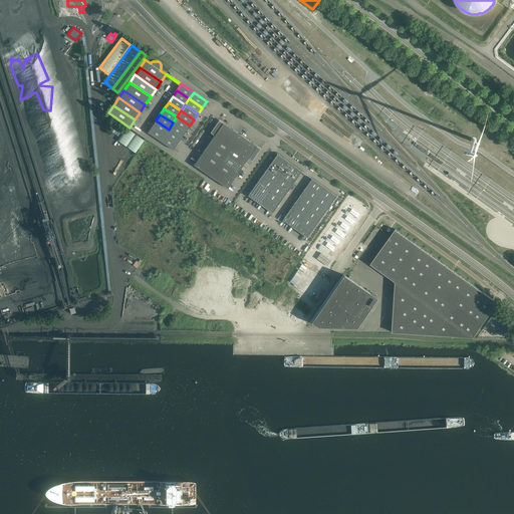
[(190,125),(177,116),(173,122),(185,132),(190,125)]
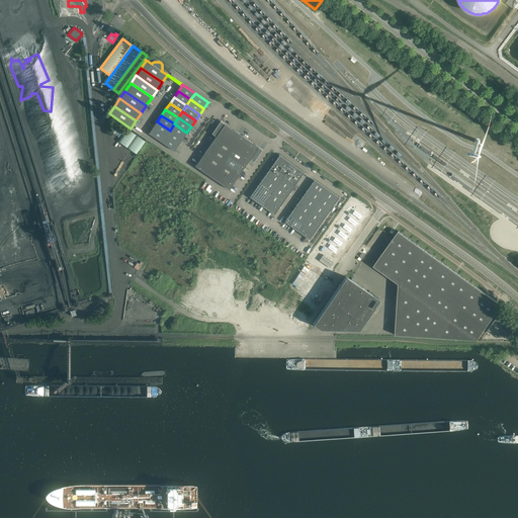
[(170,131),(157,121),(153,127),(166,137),(170,131)]
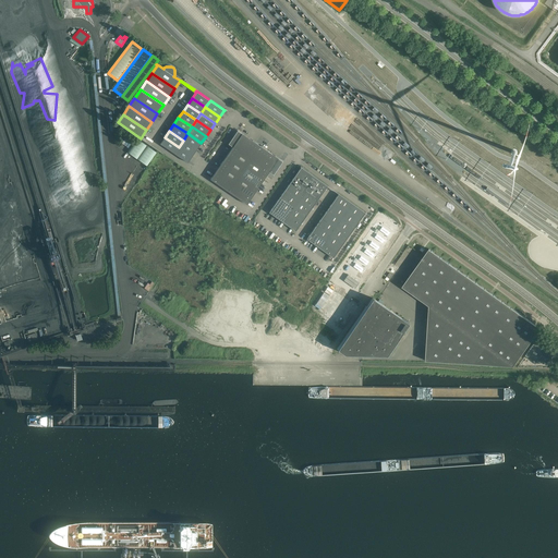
[(240,152),(249,138),(246,137),(245,136),(245,135),(241,133),(238,131),(234,135),(228,144),(232,147),(240,152)]
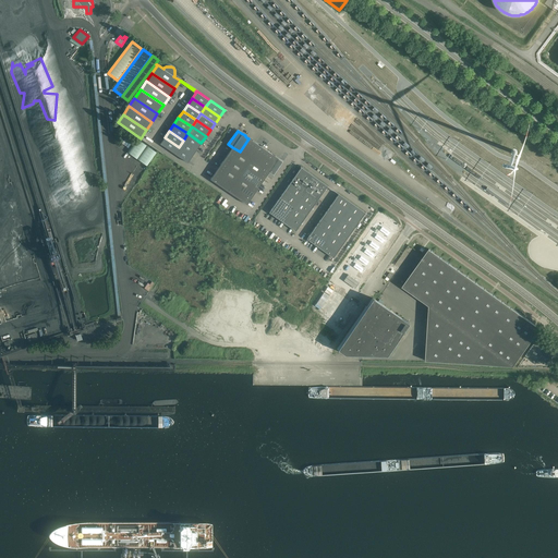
[(201,143),(187,133),(183,141),(196,149),(201,143)]
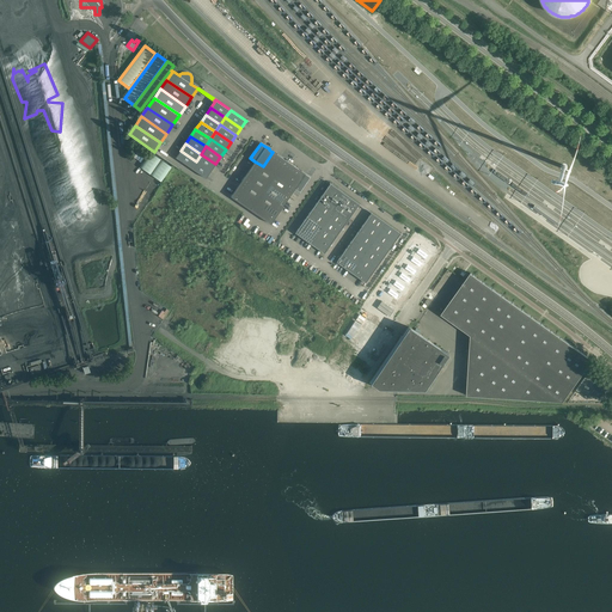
[(196,161),(181,151),(176,158),(191,169),(196,161)]
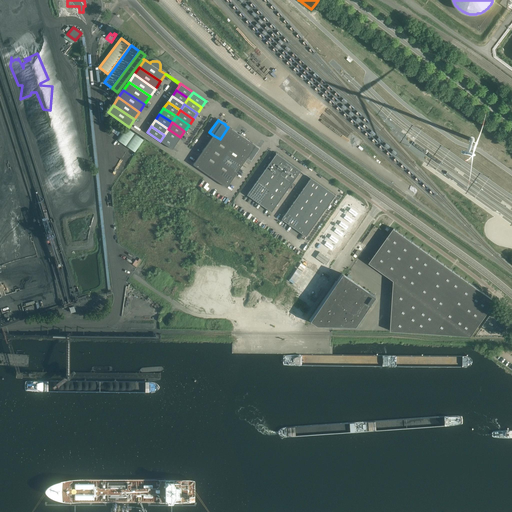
[(230,146),(238,134),(235,131),(232,129),(231,129),(230,128),(228,127),(220,139),(230,146)]
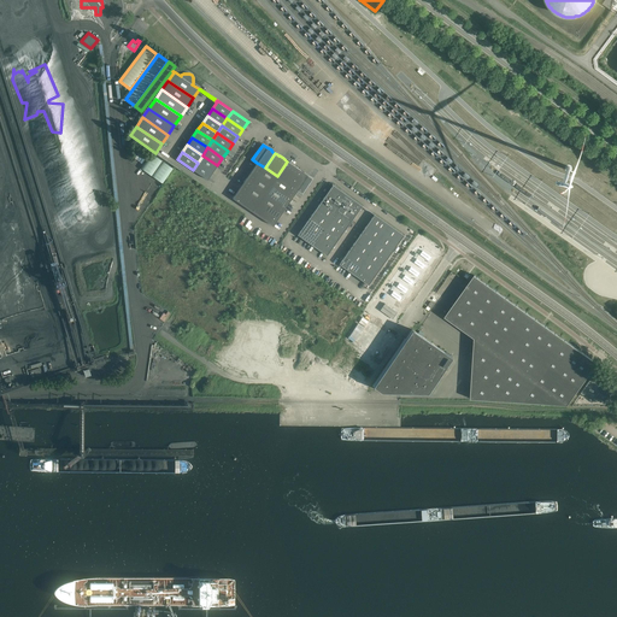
[(141,170),(152,177),(163,162),(152,154),(141,170)]
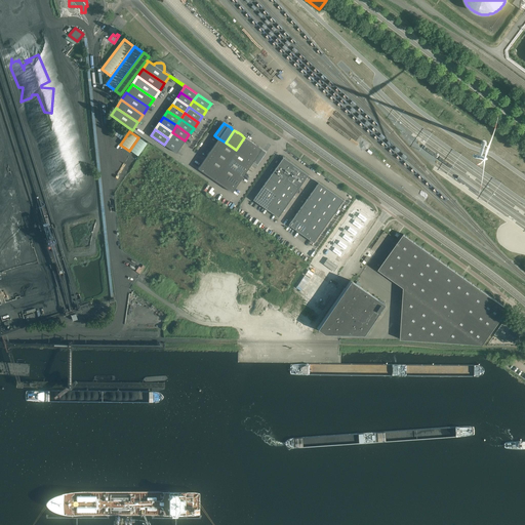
[(185,140),(172,132),(168,138),(180,147),(185,140)]
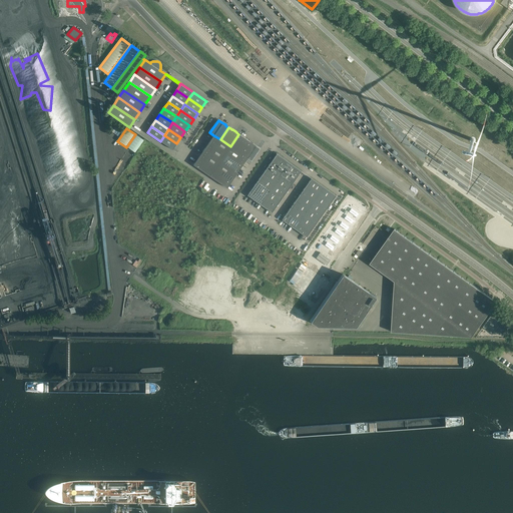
[(240,153),(249,141),(247,140),(245,139),(246,139),(245,138),(242,136),(238,134),(230,146),(240,153)]
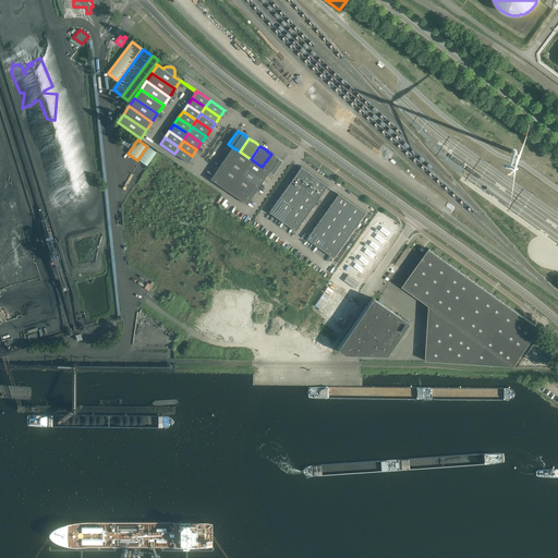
[(148,147),(138,160),(148,167),(157,154),(148,147)]
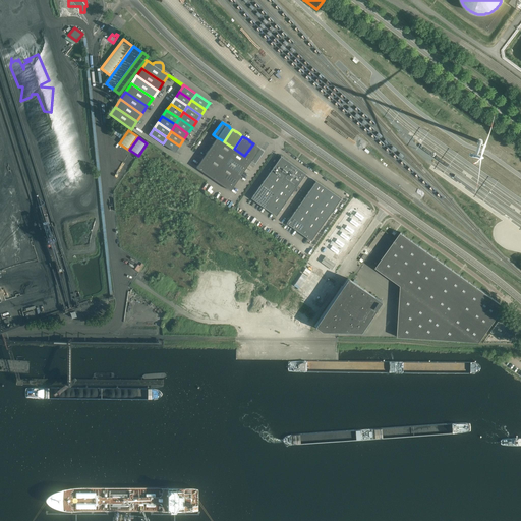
[(179,146),(167,137),(163,143),(175,152),(179,146)]
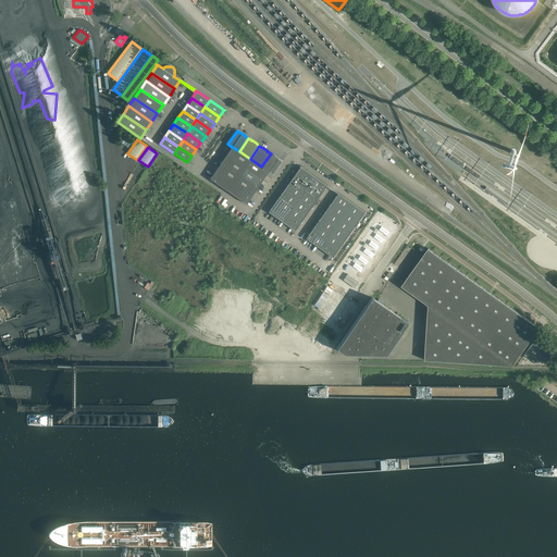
[(250,159),(239,151),(232,147),(226,155),(245,168),(250,159)]
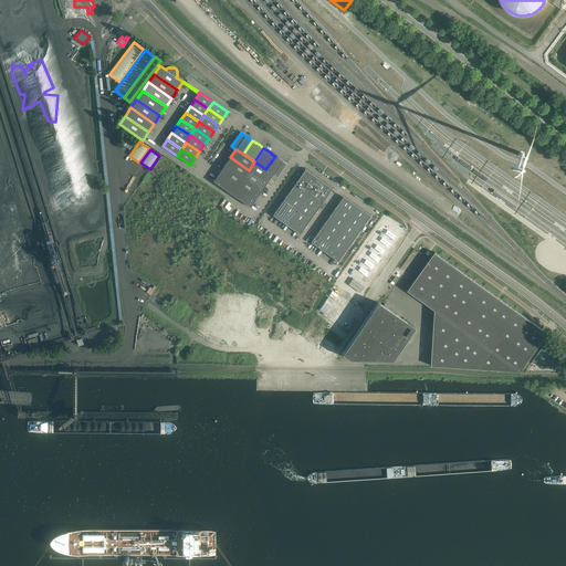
[(283,169),(286,164),(283,161),(279,158),(276,157),(275,156),(265,169),(273,175),(278,177),(283,169)]
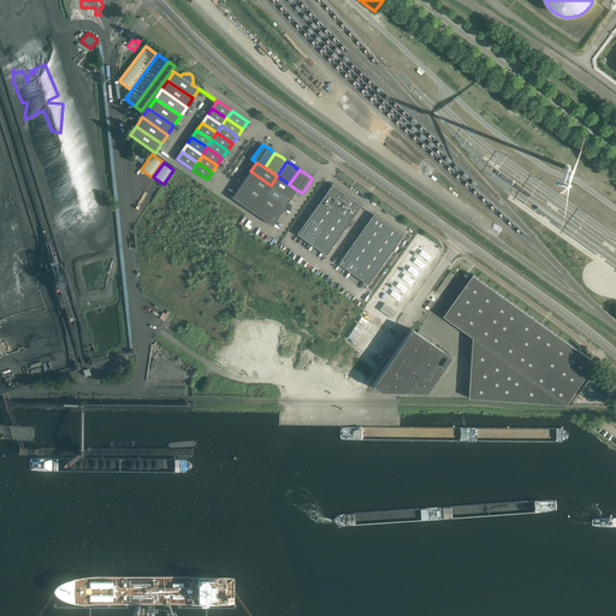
[(271,185),(250,171),(244,181),(265,194),(271,185)]
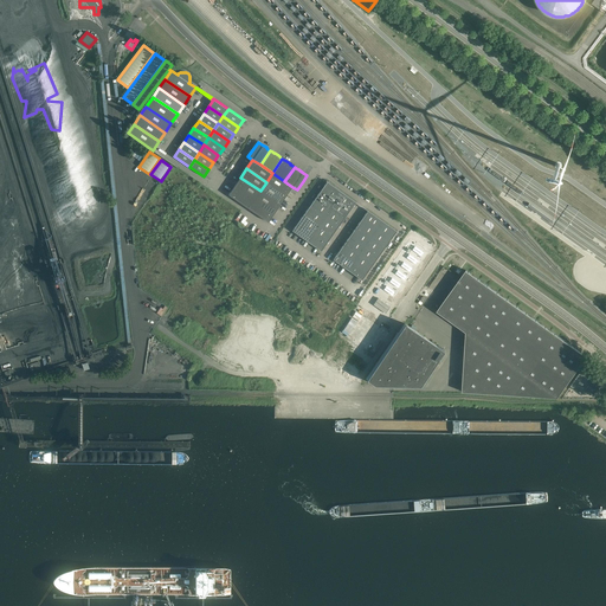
[(298,169),(307,175),(303,181),(304,181),(308,175),(300,168),(298,169)]
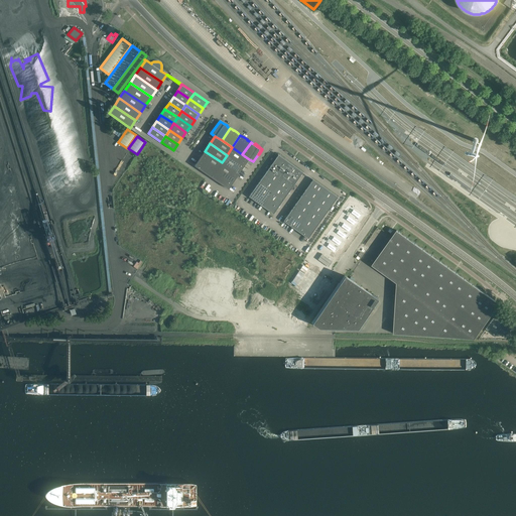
[(249,159),(242,154),(232,147),(227,155),(244,166),(249,159)]
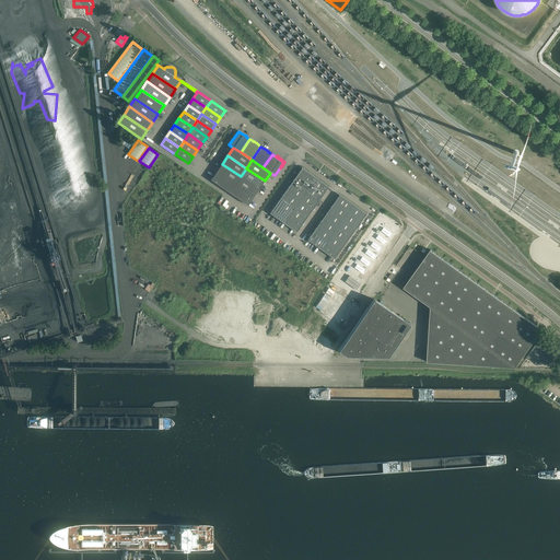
[(241,176),(222,164),(217,172),(235,184),(241,176)]
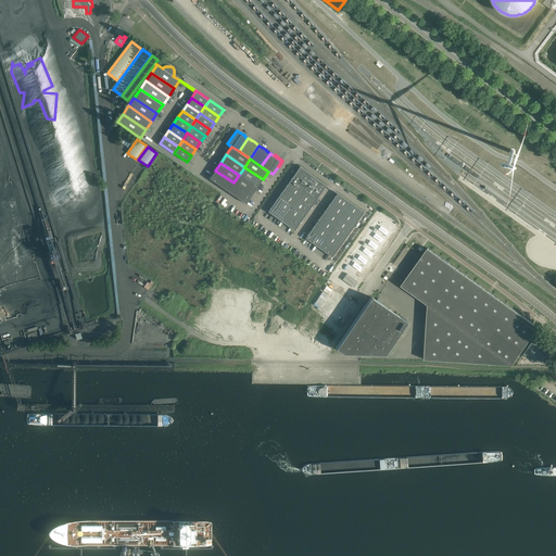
[(313,176),(300,166),(294,174),(307,184),(313,176)]
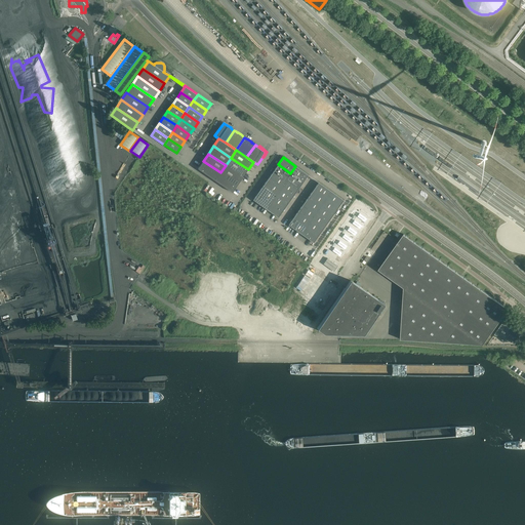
[(248,169),(231,158),(226,165),(242,176),(248,169)]
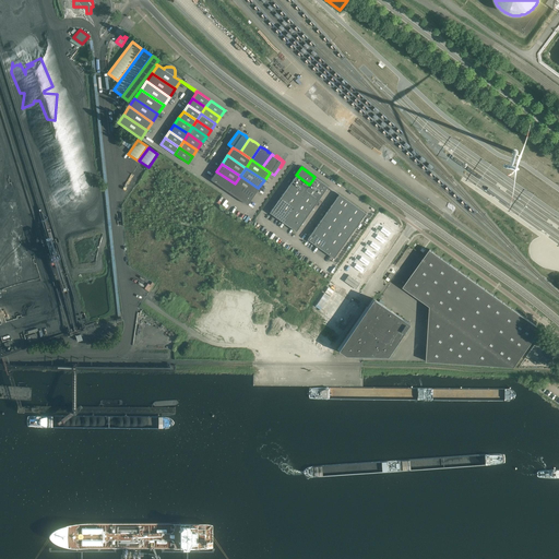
[(235,183),(216,171),(211,179),(229,192),(235,183)]
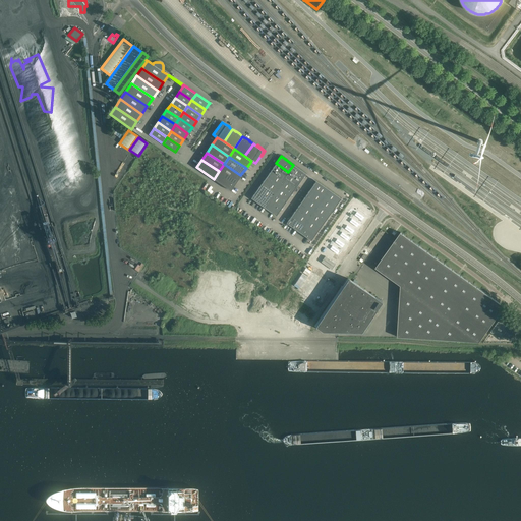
[(288,172),(276,163),(271,170),(284,179),(288,172)]
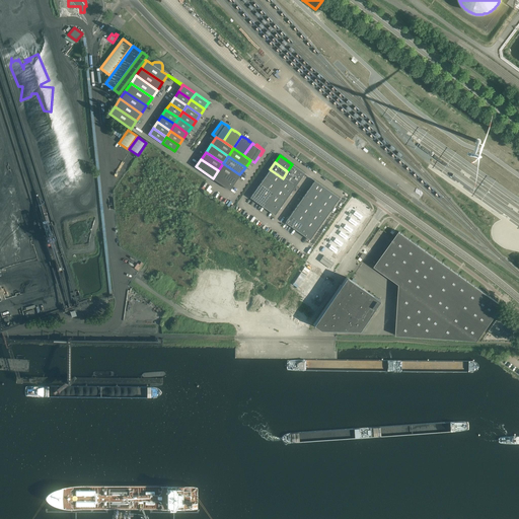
[(239,174),(223,163),(218,170),(234,182),(239,174)]
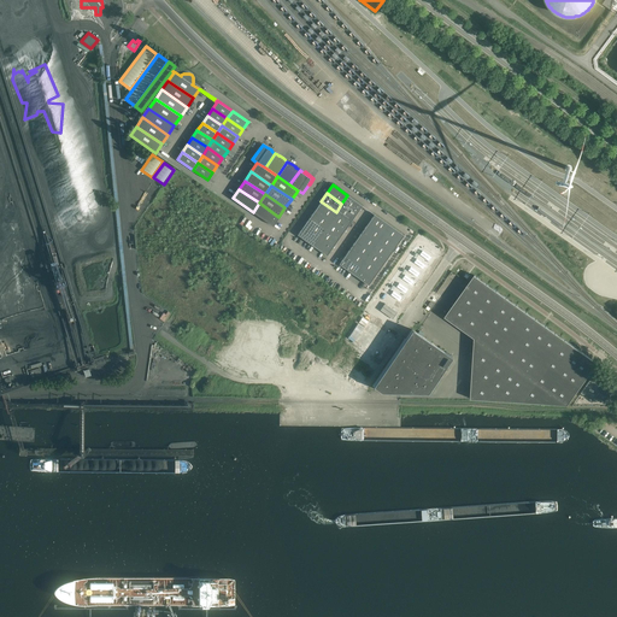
[(362,205),(347,195),(341,204),(357,213),(362,206),(362,205)]
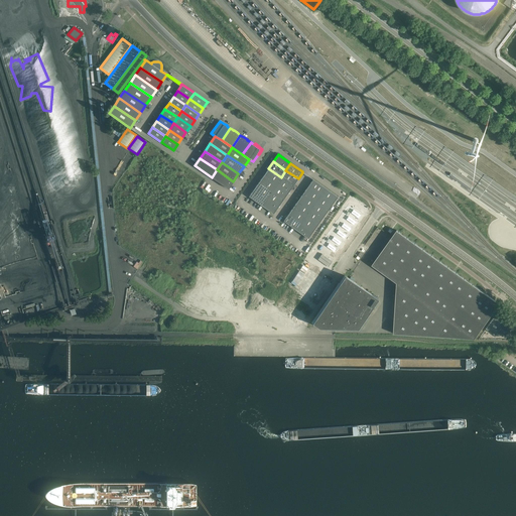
[(281,177),(268,168),(263,175),(276,184),(281,177)]
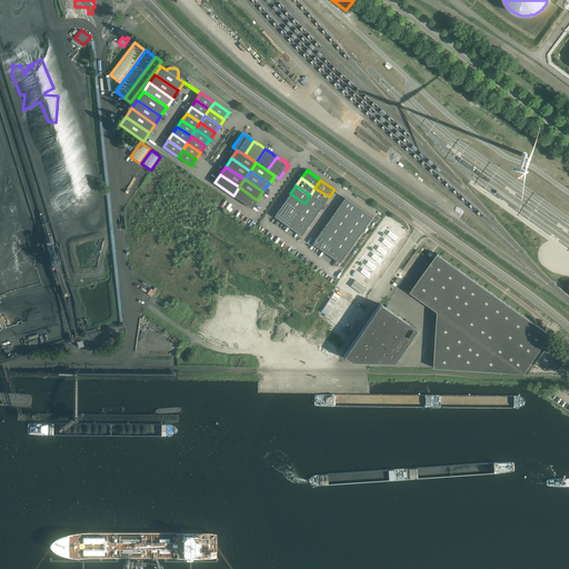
[(257,200),(239,187),(233,196),(251,208),(257,200)]
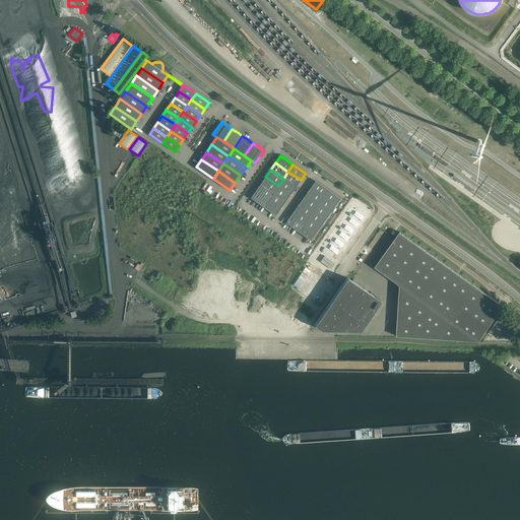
[(301,180),(287,172),(283,179),(296,187),(301,180)]
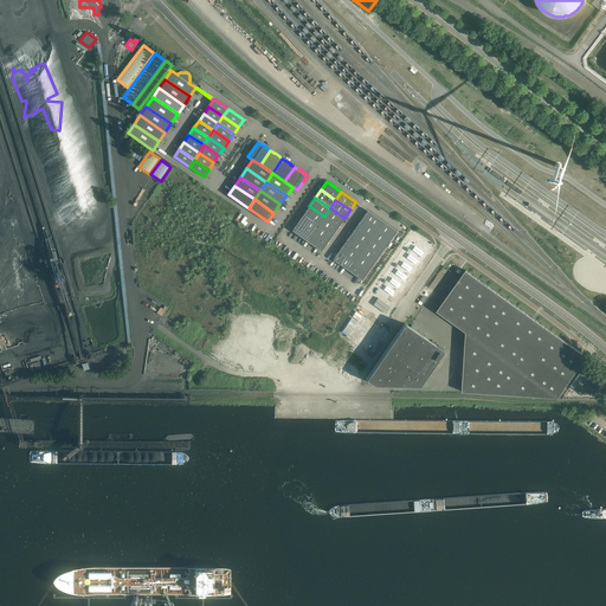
[(324,217),(309,206),(304,214),(318,225),(324,217)]
